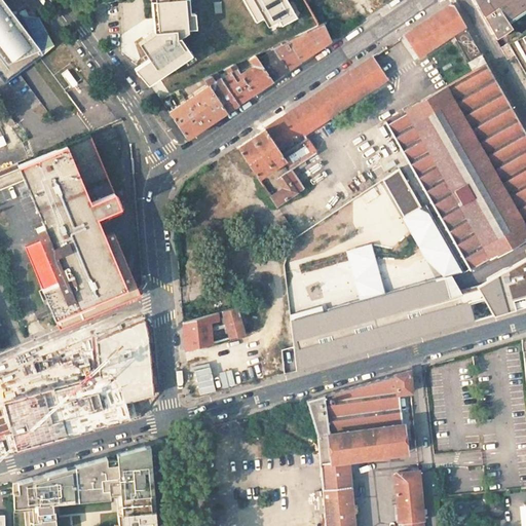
[(0,0),(0,69),(7,80),(41,54),(33,19),(28,13),(23,13),(17,17),(10,13),(0,0)]
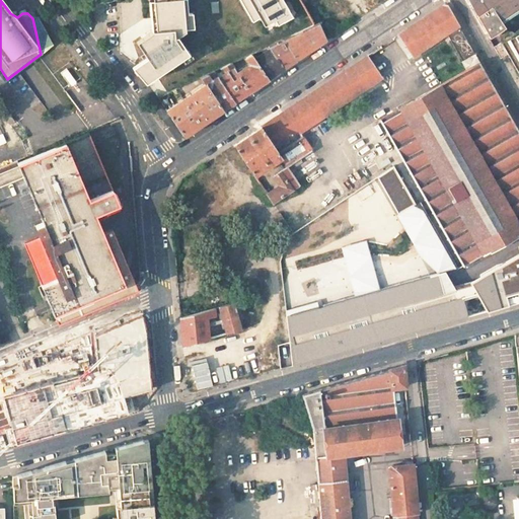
[(153,0),(150,0),(153,30),(136,42),(146,58),(132,68),(145,83),(190,54),(177,36),(186,31),(186,29),(195,28),(193,12),(189,12),(187,0),(153,0)]
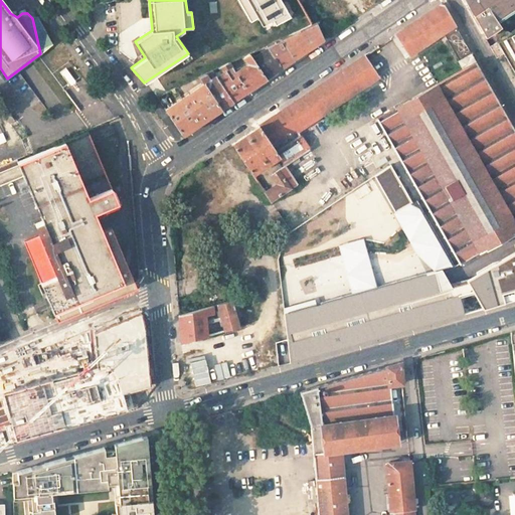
[(237,0),(250,21),(258,17),(262,26),(273,20),(275,25),(291,16),(281,0),(237,0)]
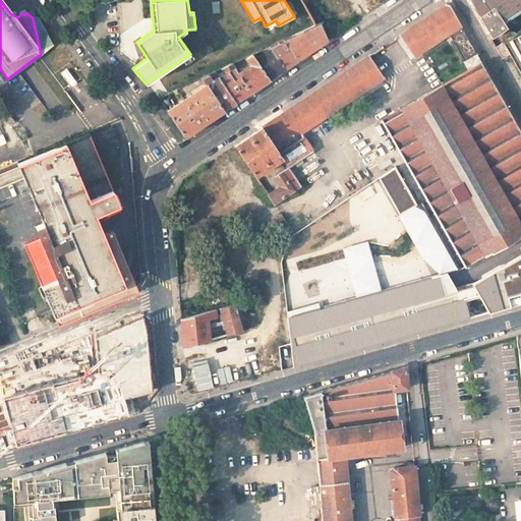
[(311,0),(333,34),(385,0),(311,0)]
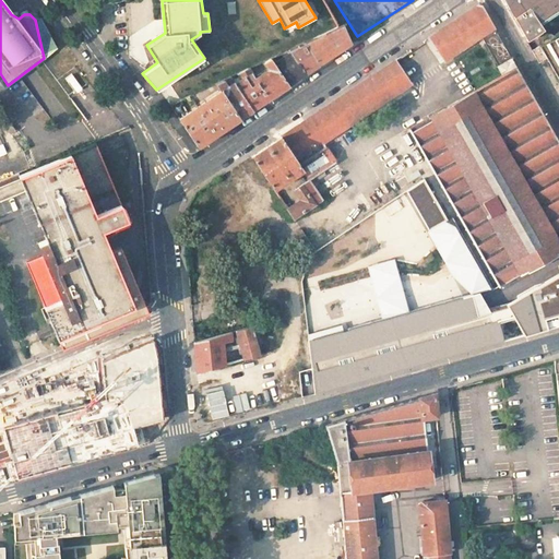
[(558,0),(502,0),(522,33),(526,40),(545,30),(539,22),(558,8),(558,0)]
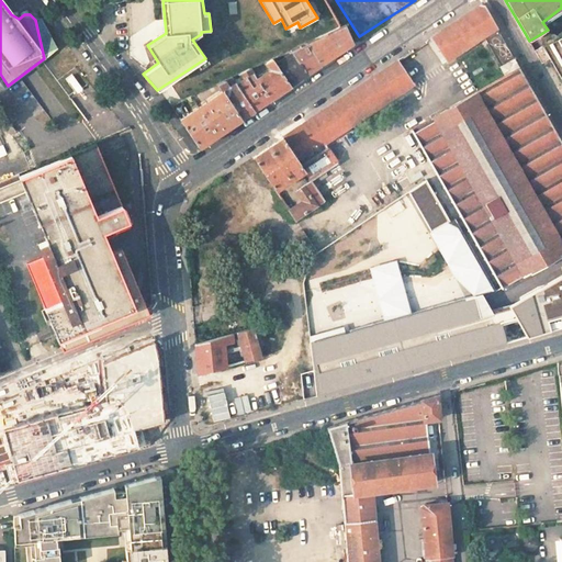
[(236,1),(228,2),(229,14),(237,13),(236,1)]
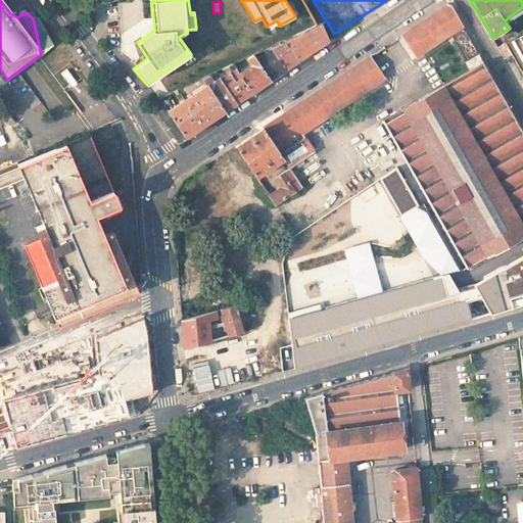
[(447,5),(401,35),(417,57),(450,35),(463,27),(450,5),(447,5)]
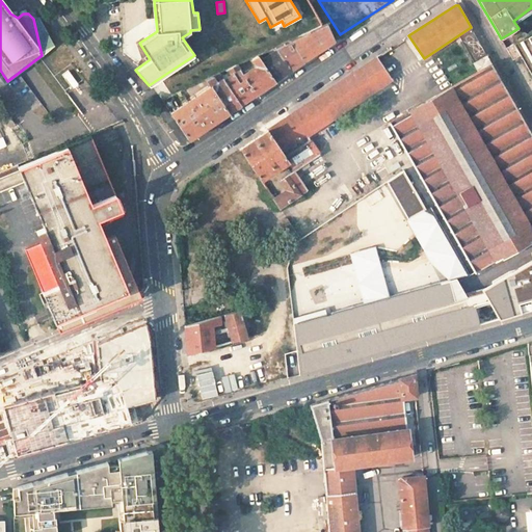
[(322,25),(297,36),(290,40),(306,61),(335,42),(327,22),(322,25)]
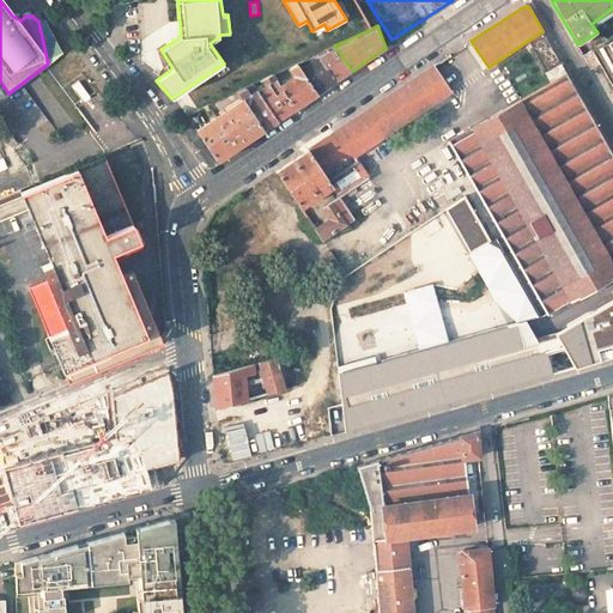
[(542,31),(528,41),(546,73),(560,64),(542,31)]
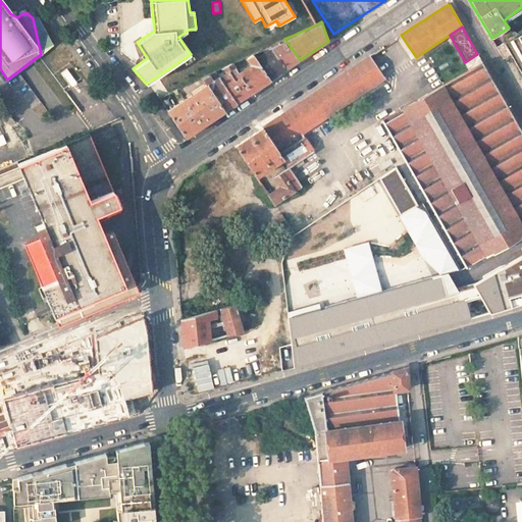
[(510,30),(503,34),(501,36),(501,39),(502,40),(503,41),(504,42),(505,42),(521,32),(521,27),(515,31),(515,30),(514,29),(513,29),(511,29),(510,30)]
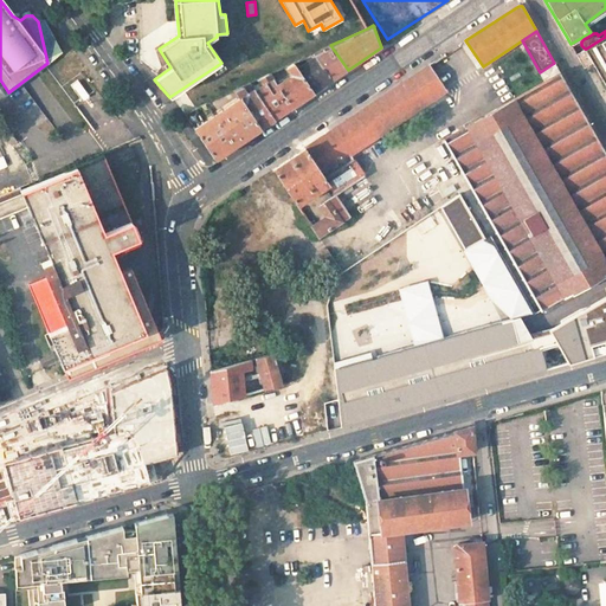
[(592,63),(605,86),(605,37),(586,49),(577,55),(580,60),(584,68),(592,63)]
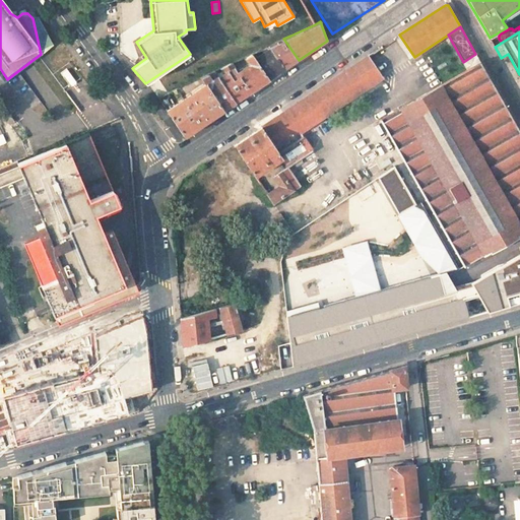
[(269,52),(256,60),(269,79),(299,60),(283,39),(266,47),(269,52)]
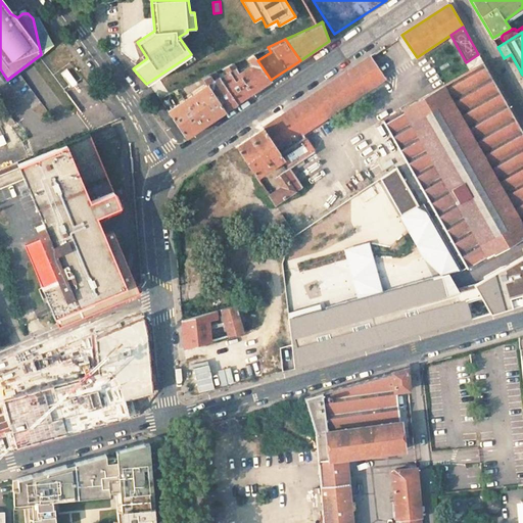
[(253,54),(247,57),(252,64),(257,60),(253,54)]
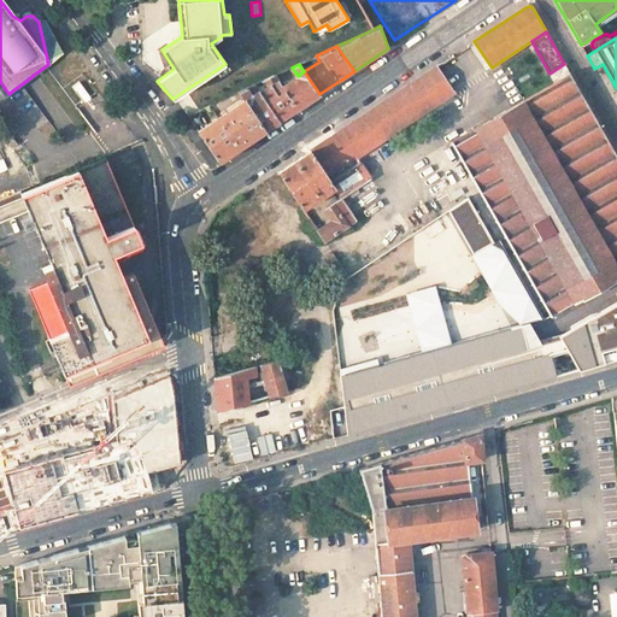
[(564,64),(550,74),(554,83),(570,74),(564,64)]
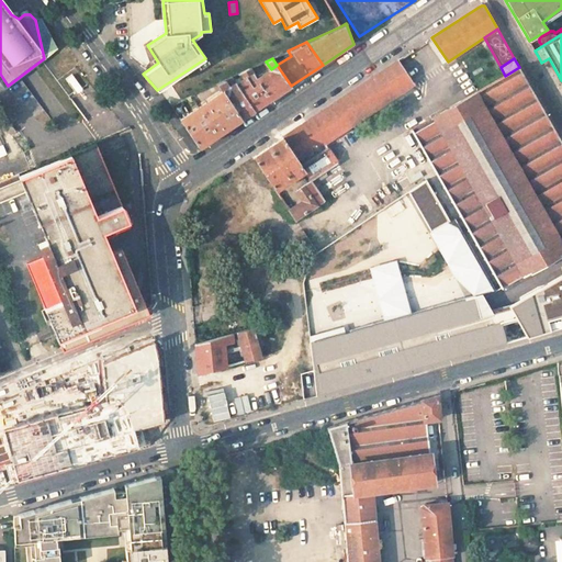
[(397,60),(283,137),(305,170),(310,180),(338,163),(325,144),(413,85),(397,60)]
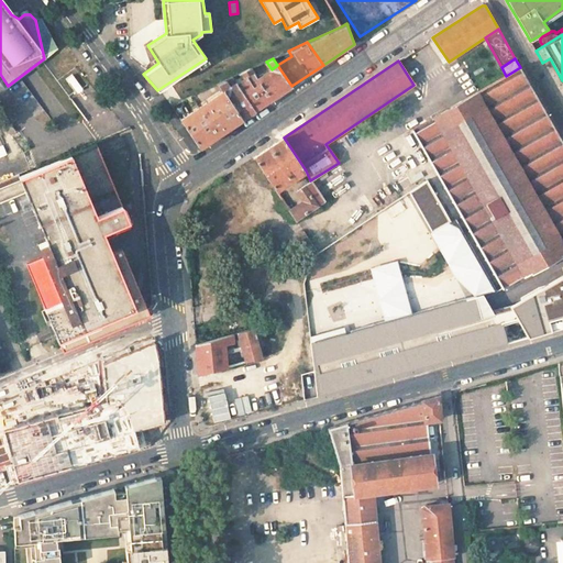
[(242,78),(235,83),(254,111),(291,86),(277,65),(272,69),(257,79),(250,68),(241,73),(239,73),(242,78)]
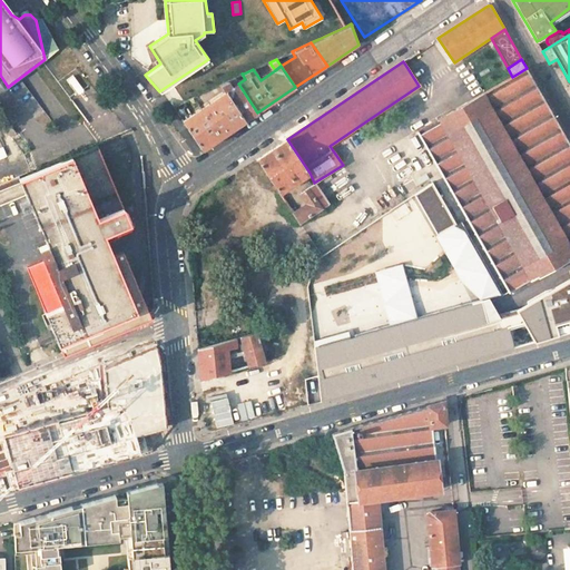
[(512,77),(416,131),(441,176),(473,233),(507,292),(569,255),(569,144),(527,68),(512,77)]
